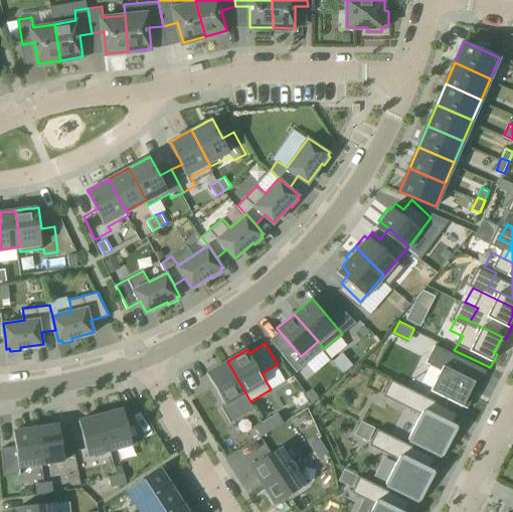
[(469,407),(475,394),(474,393),(473,395),(468,392),(474,380),(476,381),(483,367),(437,344),(428,361),(442,369),(432,389),(464,405),(464,404),(469,407)]
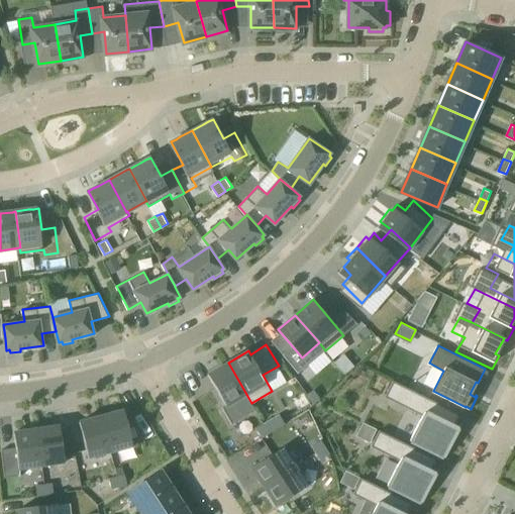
[(228,363),(209,374),(231,414),(251,403),(228,363)]
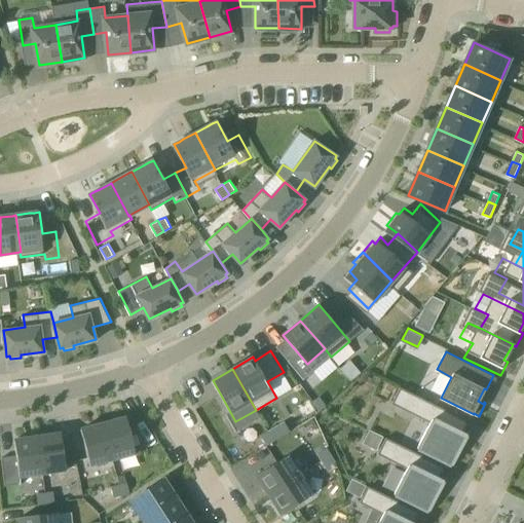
[(469,436),(466,436),(463,434),(470,420),(401,386),(393,403),(431,422),(418,447),(454,464),(463,447),(466,439),(469,436)]
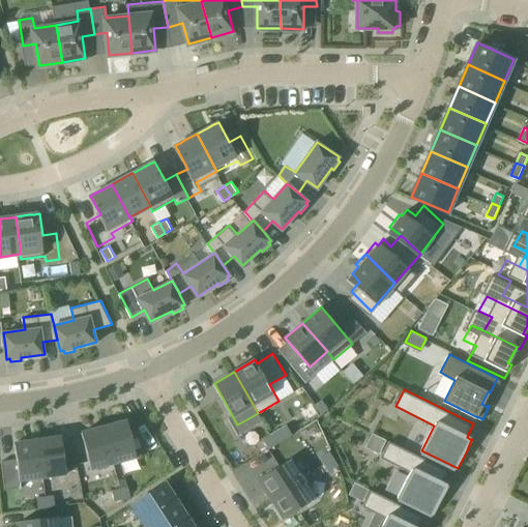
[(316,404),(322,413),(329,408),(323,399),(316,404)]
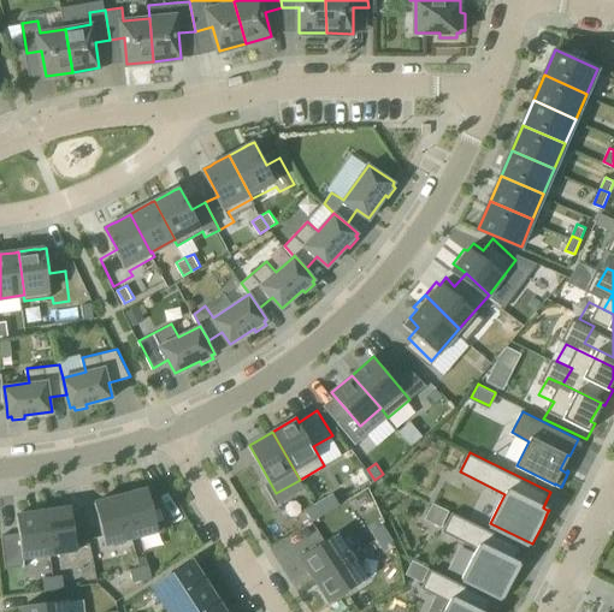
[(159,530),(148,487),(122,494),(133,536),(159,530)]
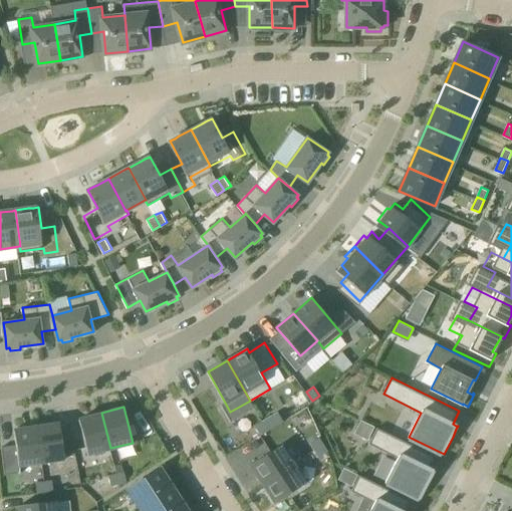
[(101,413),(79,419),(88,454),(110,448),(101,413)]
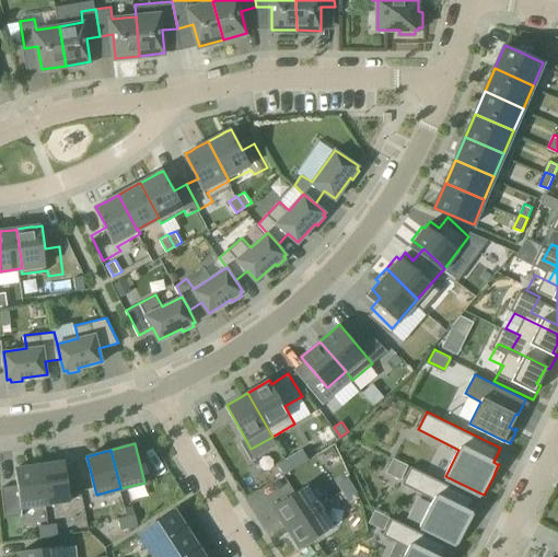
[(286,459),(292,468),(300,464),(293,454),(286,459)]
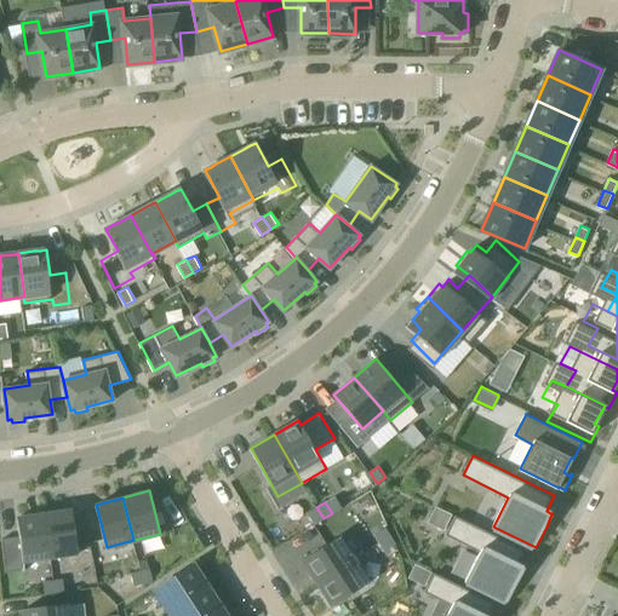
[(436,505),(428,522),(445,529),(453,513),(436,505)]
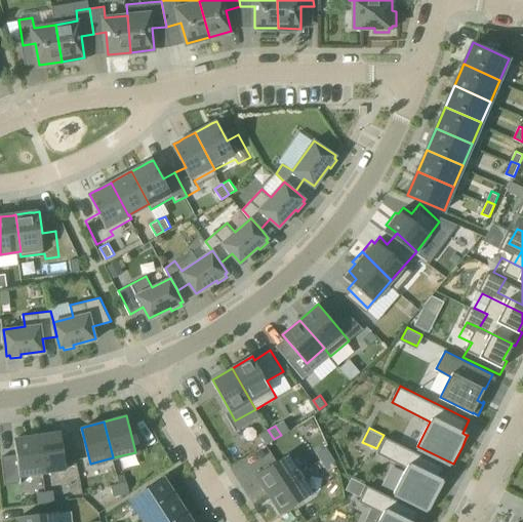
[(267,443),(274,439),(268,430),(260,434),(267,443)]
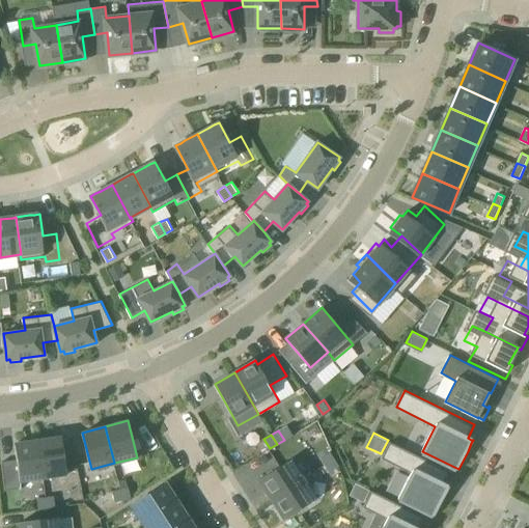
[(67,474),(62,437),(38,440),(44,477),(67,474)]
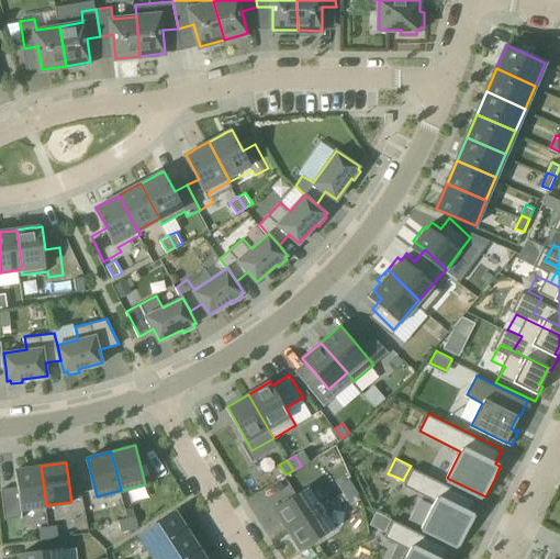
[(46,505),(41,466),(15,469),(21,509),(46,505)]
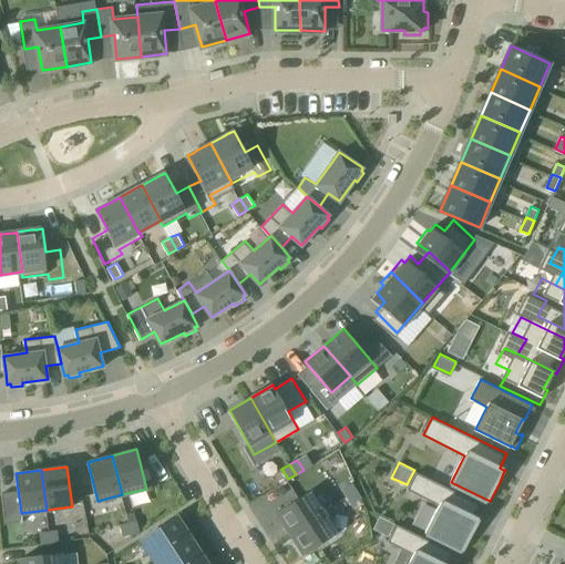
[(480,520),(479,519),(474,518),(482,503),(417,471),(408,489),(439,504),(425,532),(464,551),(474,531),(479,522),(480,520)]
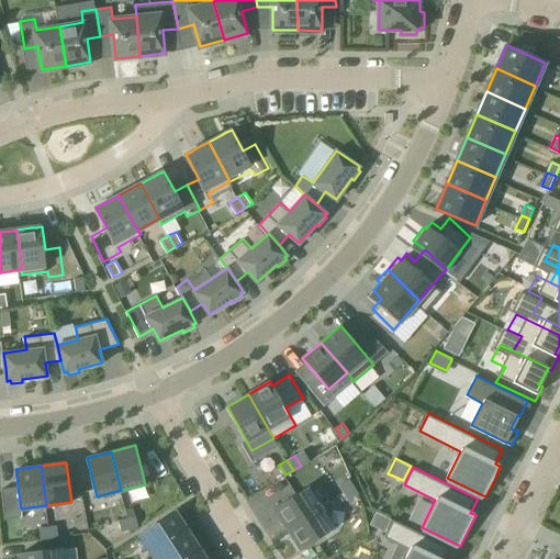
[(349,478),(339,484),(345,491),(355,485),(349,478)]
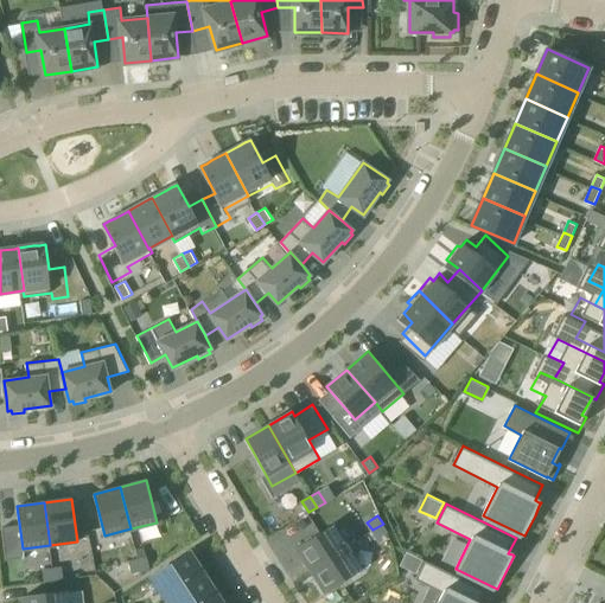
[(297,547),(311,570),(348,546),(332,524),(297,547)]
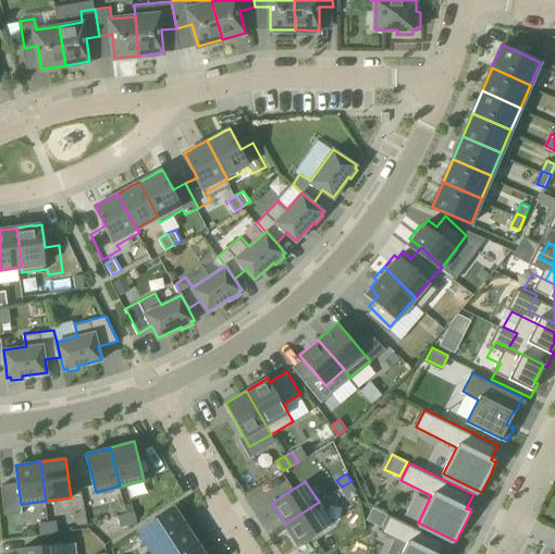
[(356,488),(352,481),(342,487),(346,494),(356,488)]
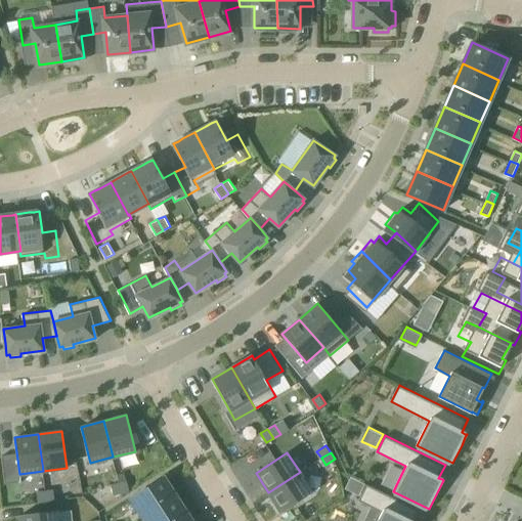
[(312,491),(300,472),(268,492),(280,512),(312,491)]
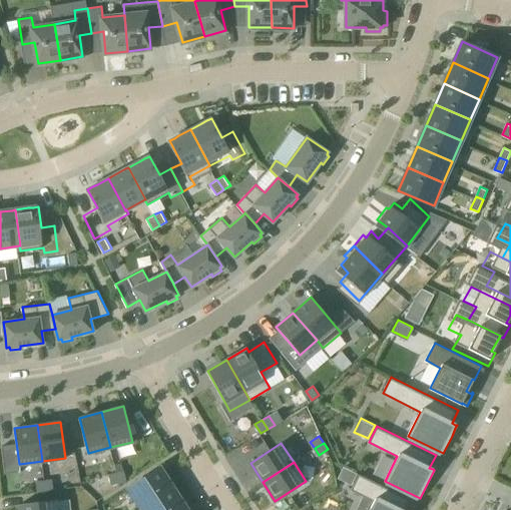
[(344,466),(338,478),(352,484),(358,472),(344,466)]
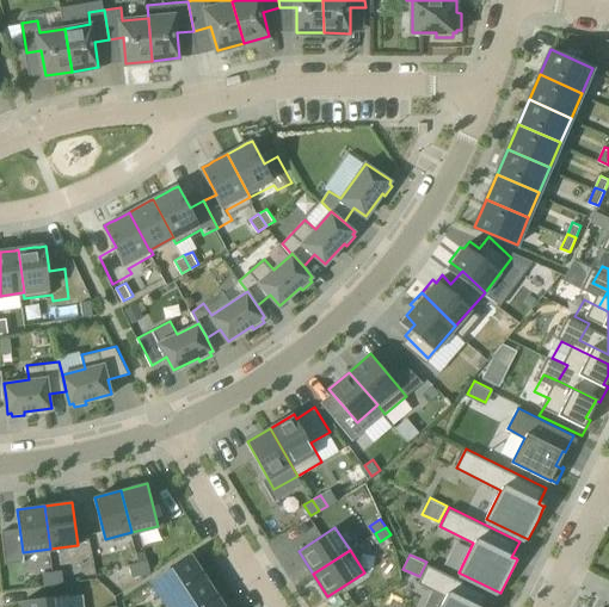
[(168,604),(207,580),(191,556),(153,581),(168,604)]
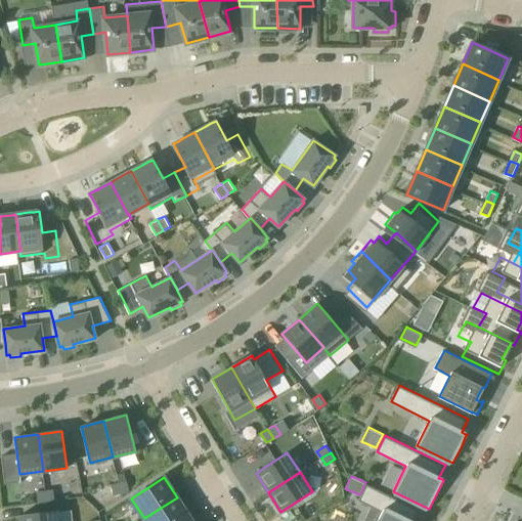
[(120,481),(122,492),(130,490),(127,479),(120,481)]
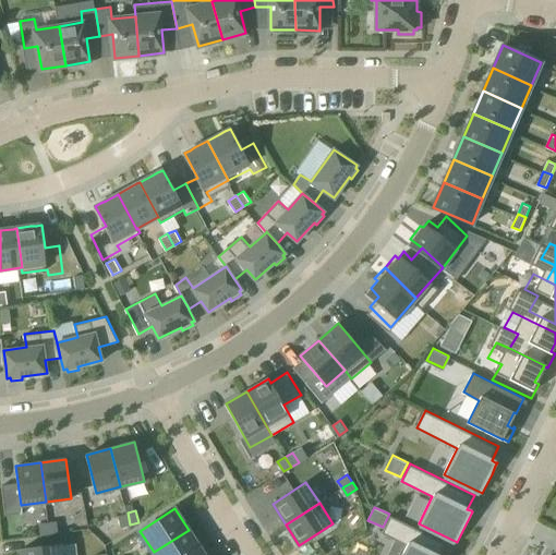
[(128,513),(119,515),(121,527),(130,525),(128,513)]
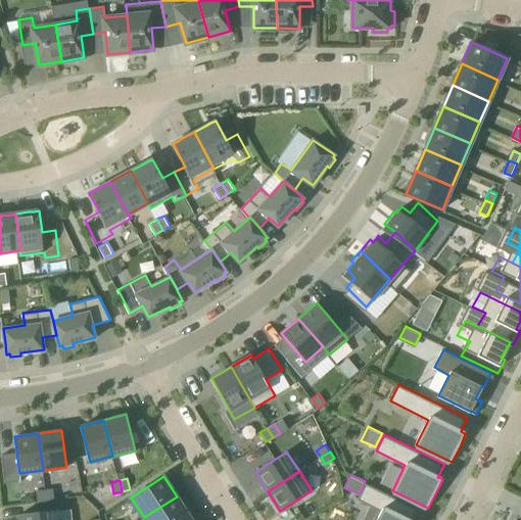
[(413,519),(419,509),(367,482),(359,499),(371,505),(382,510),(376,519),(413,519)]
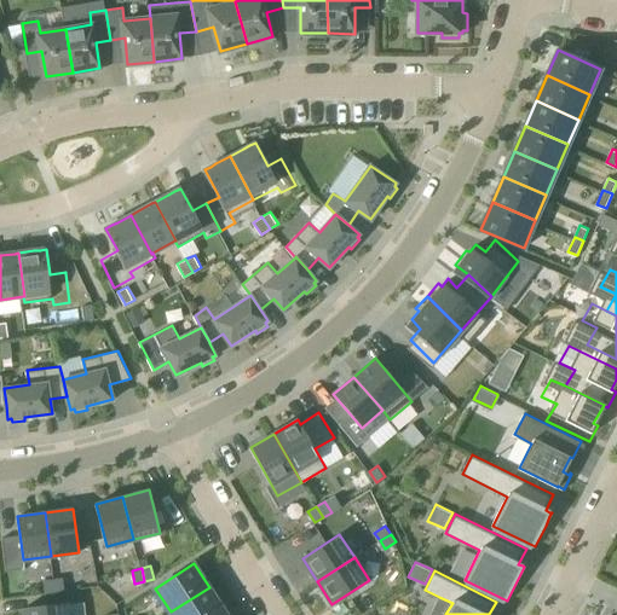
[(55,578),(56,591),(65,590),(64,576),(55,578)]
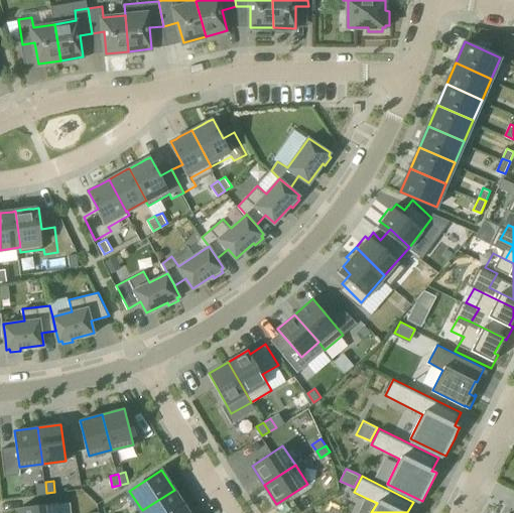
[(45,482),(37,483),(38,494),(46,493),(45,482)]
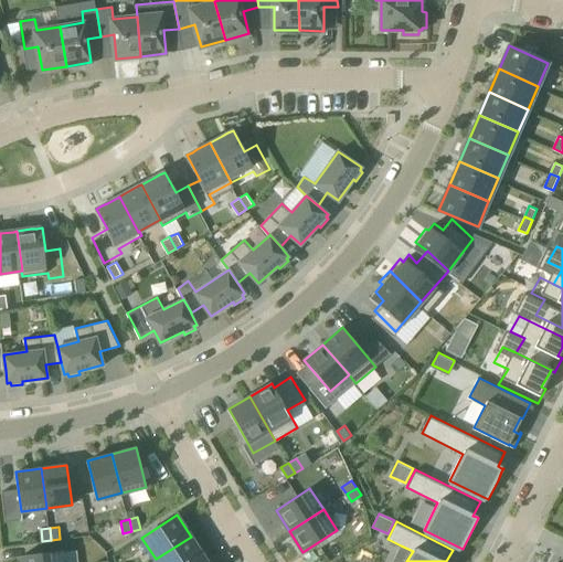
[(156,559),(157,561),(197,561),(205,558),(191,537),(156,559)]
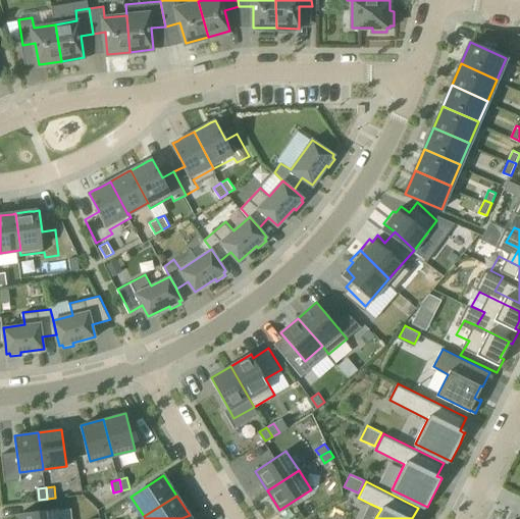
[(58,518),(57,508),(20,513),(20,518),(58,518)]
